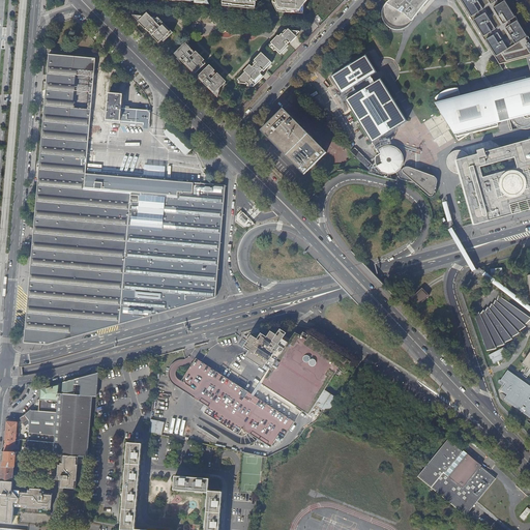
[(228,0),(227,0),(227,5),(236,5),(236,7),(249,9),(249,7),(260,8),(260,3),(260,2),(262,2),(261,0),(228,0)]
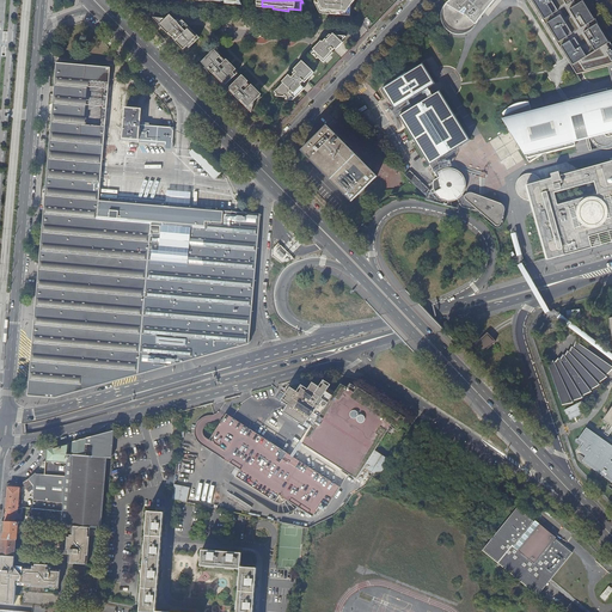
[(348,16),(352,17),(353,4),(359,4),(359,0),(355,0),(335,0),(336,1),(335,1),(334,0),(319,0),(328,12),(348,14),(348,16)]
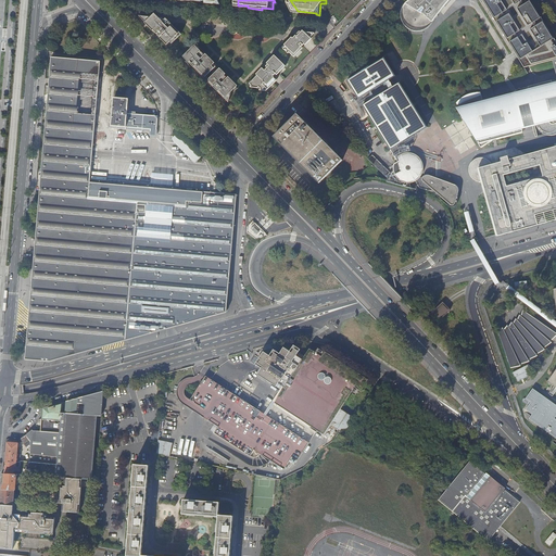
[(408,0),(406,2),(404,5),(403,10),(402,14),(402,20),(404,24),(405,25),(408,28),(412,30),(417,32),(420,32),(422,30),(429,26),(430,26),(434,20),(437,17),(439,13),(441,11),(450,0),(408,0)]
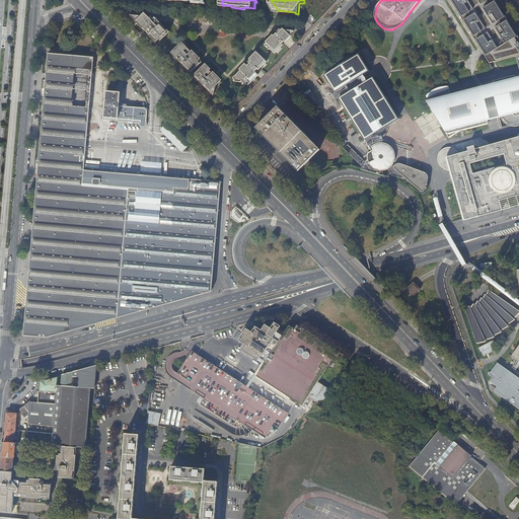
[(517,44),(490,0),(462,0),(463,0),(459,3),(493,58),(497,55),(500,60),(498,61),(500,65),(518,60),(518,52),(518,50),(518,49),(515,44),(517,44)]
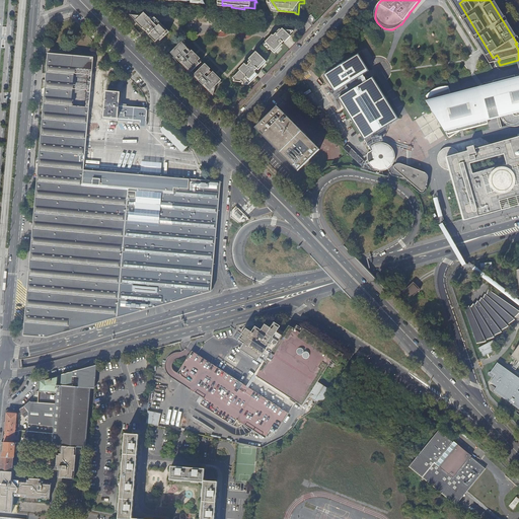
[(155,18),(141,15),(138,18),(152,30),(154,32),(154,33),(161,41),(169,32),(155,18)]
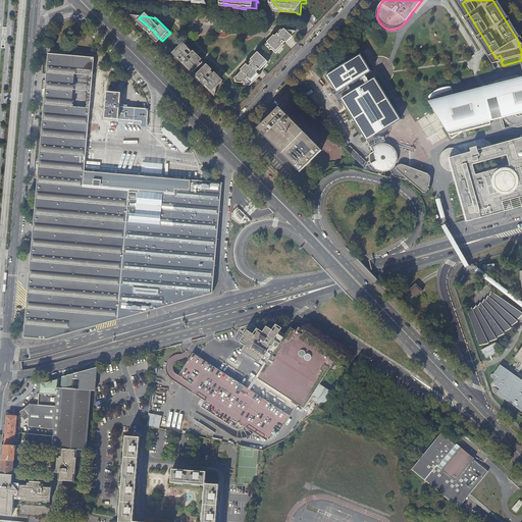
[(281,34),(288,41),(297,33),(284,30),(281,34)]
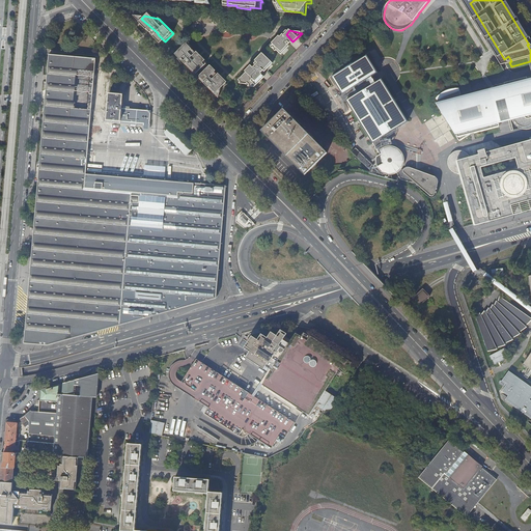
[(288,46),(290,44),(285,37),(286,37),(284,35),(283,34),(272,46),(281,55),(289,46),(288,46)]
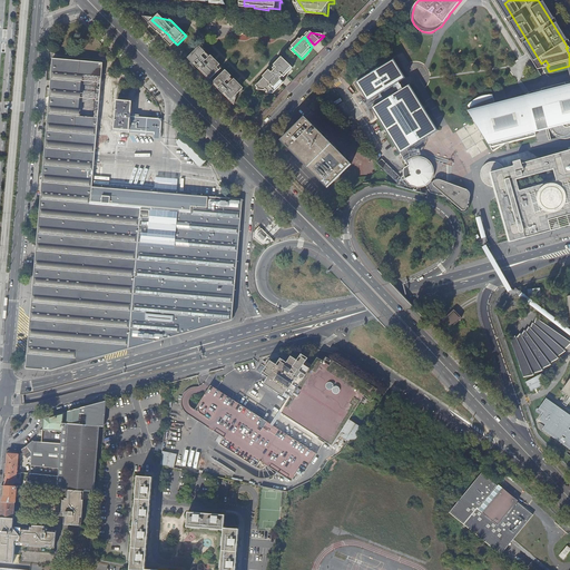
[(227,94),(225,96),(226,97),(231,101),(243,90),(198,46),(187,57),(198,69),(200,70),(203,68),(205,70),(203,74),(206,77),(223,94),(225,91),(227,94)]
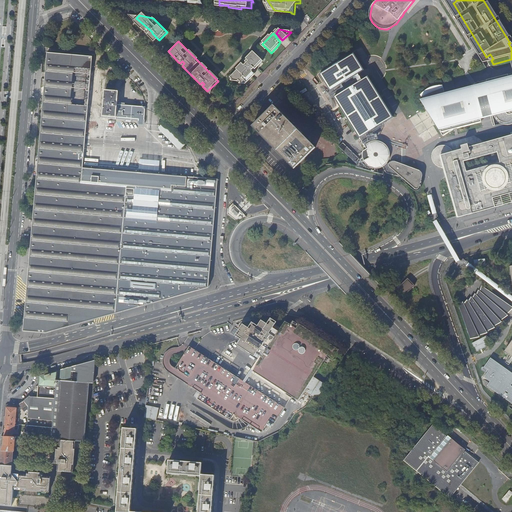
[(236,80),(237,79),(239,81),(237,82),(239,82),(245,83),(250,79),(253,76),(249,72),(254,68),(254,69),(263,61),(254,52),(245,61),(246,62),(243,65),(241,64),(239,66),(238,65),(228,75),(231,78),(229,79),(230,79),(236,80)]
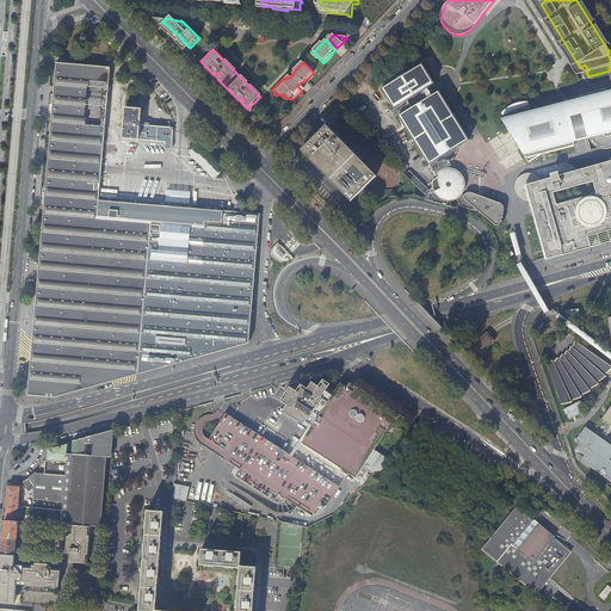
[(110,68),(56,63),(29,393),(53,397),(247,344),(260,215),(99,201),(110,68)]
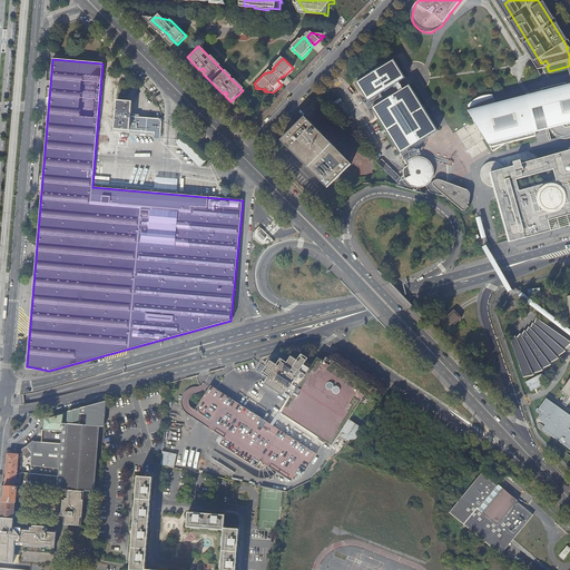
[(412,157),(418,157),(415,149),(416,147),(418,141),(436,130),(409,85),(405,87),(401,80),(404,78),(393,59),(364,77),(354,82),(364,100),(376,95),(381,101),(369,107),(397,154),(410,147),(412,157)]
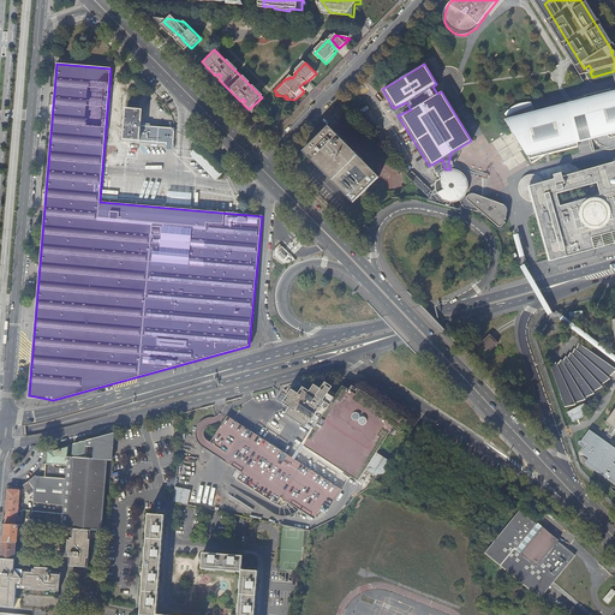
[(531,154),(592,138),(593,142),(597,145),(601,148),(607,150),(611,149),(614,147),(614,89),(583,97),(583,99),(559,105),(556,106),(535,111),(532,101),(527,101),(523,102),(518,103),(514,106),(511,107),(505,113),(518,132),(514,133),(518,139),(520,137),(531,154)]
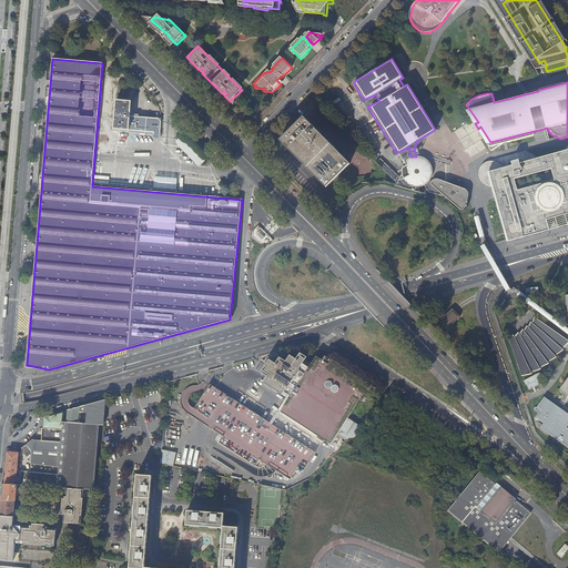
[(131,113),(132,102),(117,100),(113,131),(153,135),(153,138),(154,139),(159,140),(160,138),(161,119),(133,117),(133,113),(131,113)]
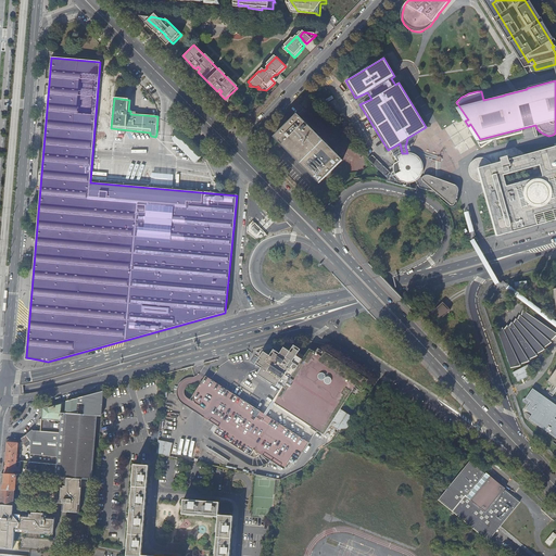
[(341,160),(295,114),(291,119),(273,138),(317,184),(341,160)]
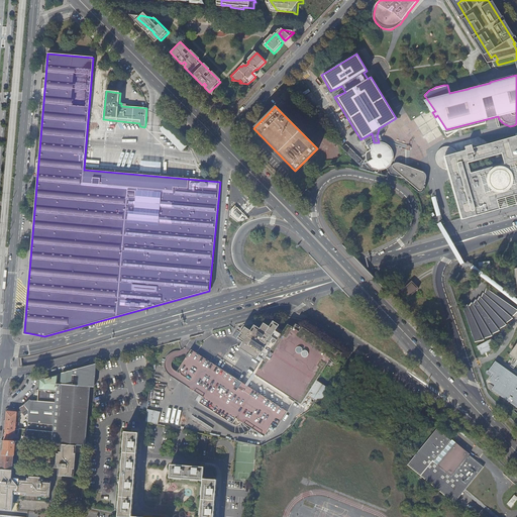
[(159,129),(181,151),(189,144),(166,122),(159,129)]
